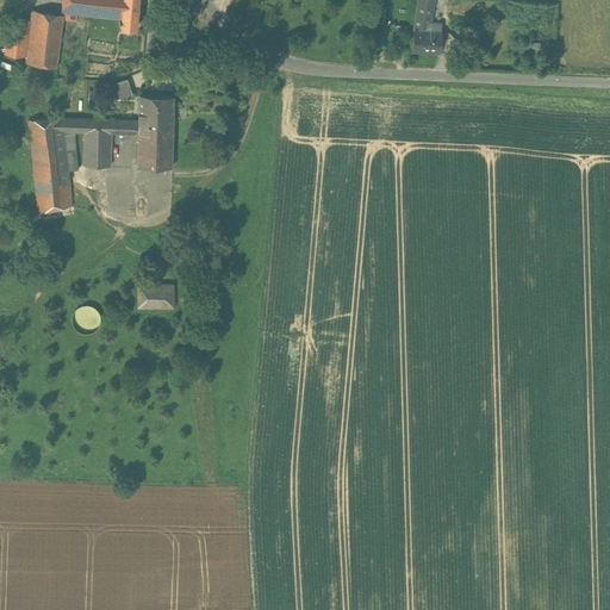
[(62,0),(62,11),(78,13),(107,17),(107,13),(109,13),(110,0),(62,0)]
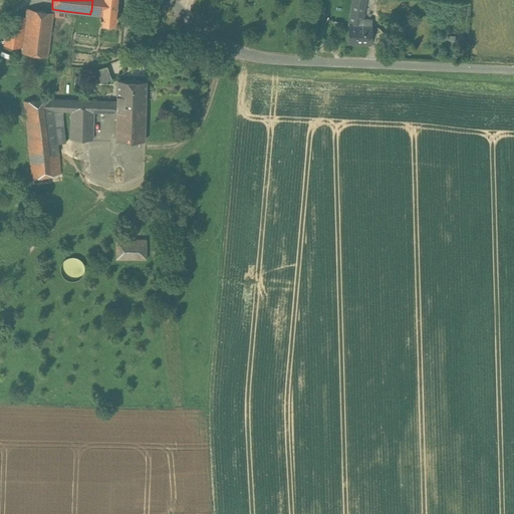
[(116,0),(92,0),(91,11),(90,11),(90,14),(102,15),(102,17),(100,17),(100,18),(101,19),(101,23),(112,24),(114,22),(115,22),(116,0)]
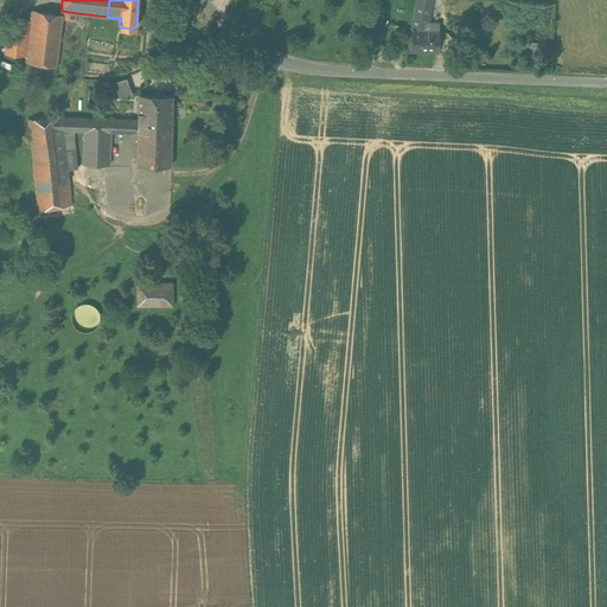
[(416,0),(413,31),(427,31),(428,24),(432,2),(436,4),(436,0),(416,0)]
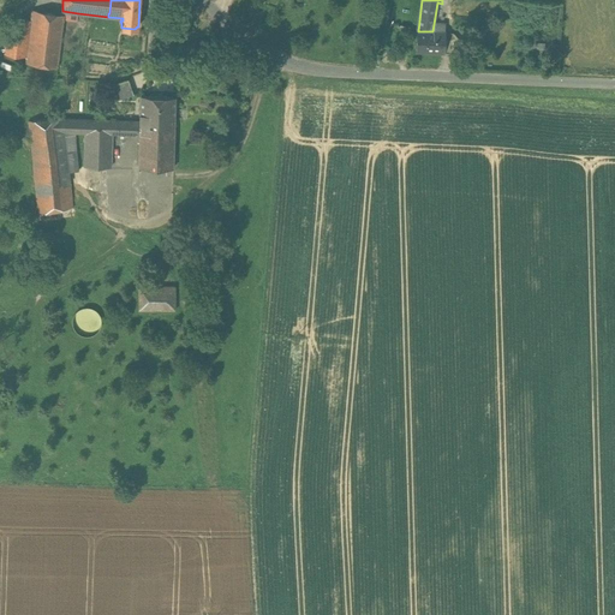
[(64,15),(33,11),(31,21),(27,53),(27,58),(25,64),(57,67),(63,19),(64,15)]
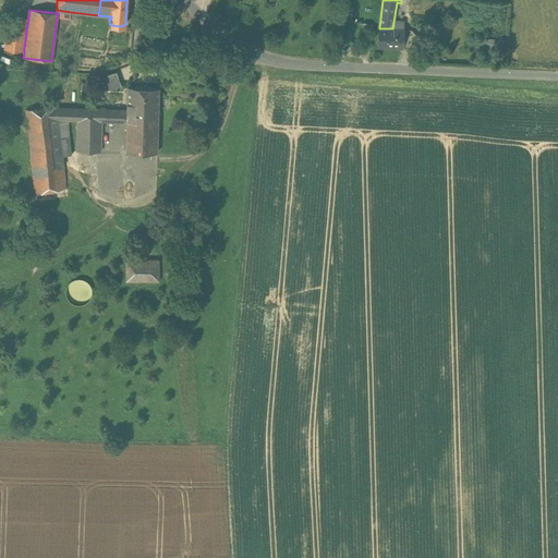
[(28,19),(8,15),(4,49),(24,52),(24,48),(28,19)]
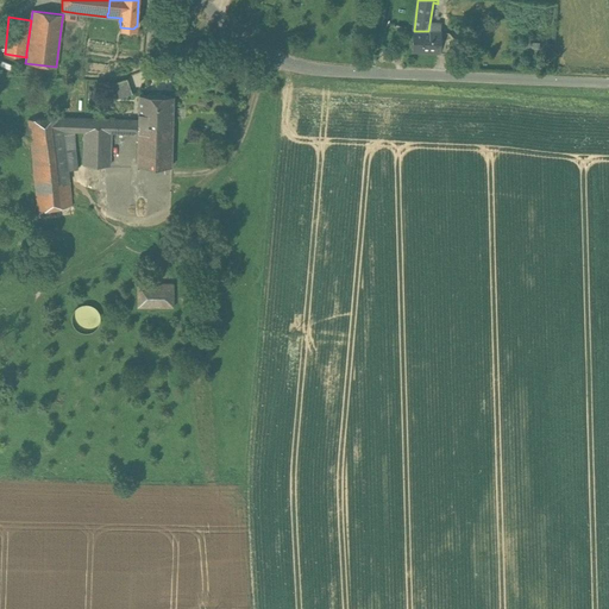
[(428,31),(414,31),(413,50),(426,50),(426,51),(437,52),(437,51),(437,38),(438,32),(428,31)]
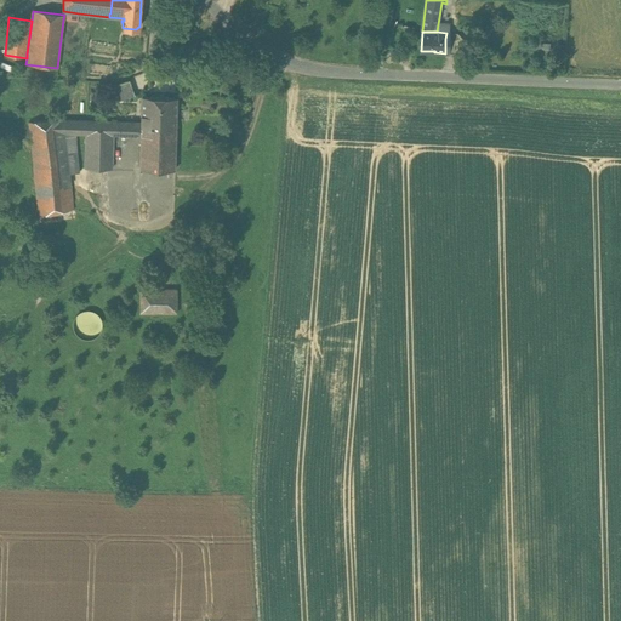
[(456,39),(445,39),(445,52),(455,52),(456,39)]
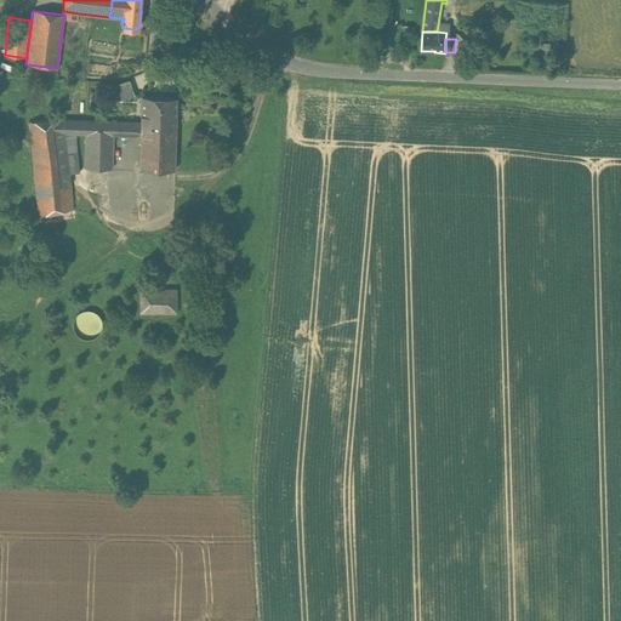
[(539,53),(551,53),(552,44),(539,43),(539,53)]
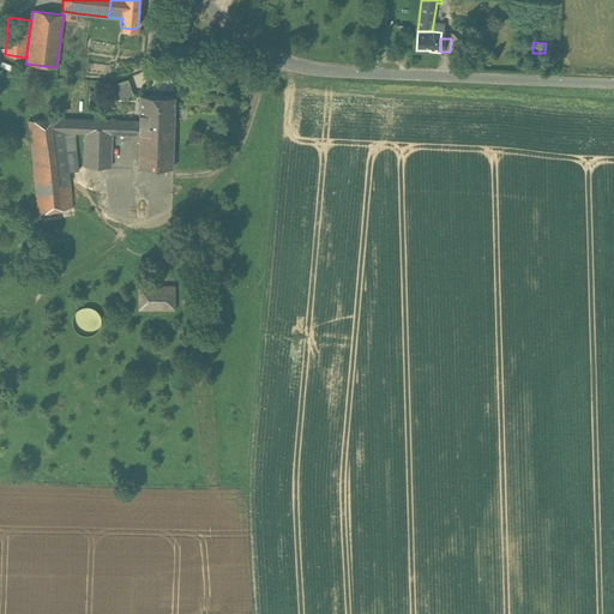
[(128,79),(112,85),(118,100),(133,94),(128,79)]
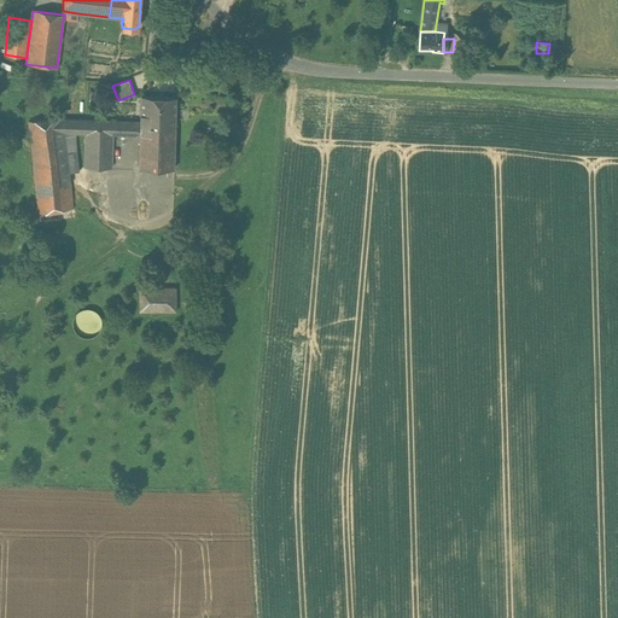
[(176,98),(141,97),(140,122),(140,133),(175,134),(176,98)]
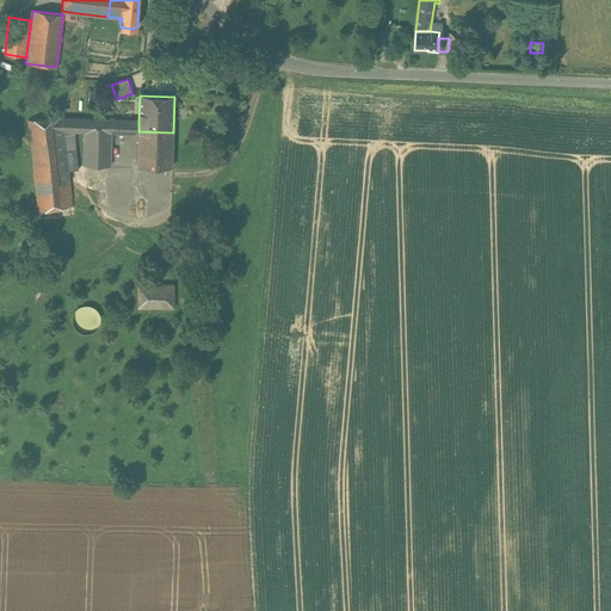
[(62,116),(28,121),(38,211),(72,207),(68,171),(63,131),(62,118),(62,116)]
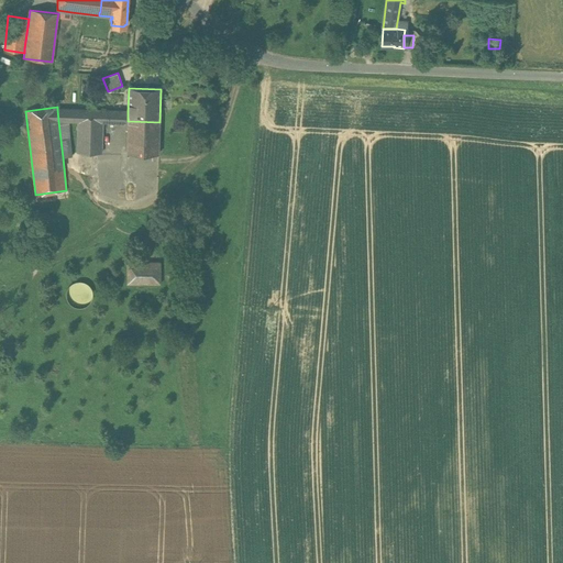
[(128,111),(57,109),(58,121),(68,121),(78,121),(77,153),(101,153),(102,122),(128,123),(128,121),(128,111)]
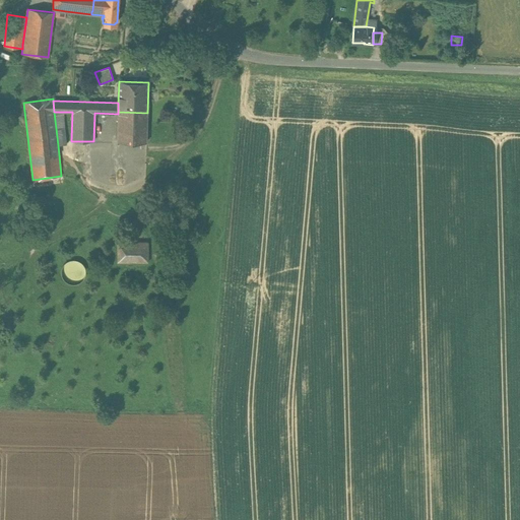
[(63,112),(54,112),(58,145),(66,144),(64,125),(63,112)]
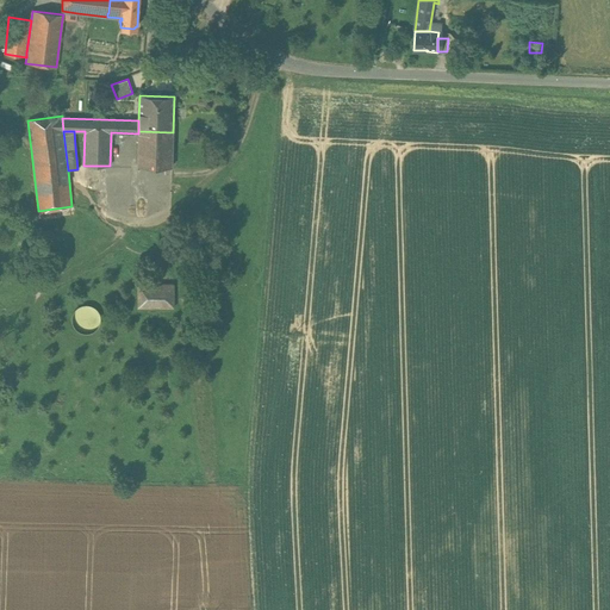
[(173,132),(138,131),(138,134),(137,166),(172,167),(173,132)]
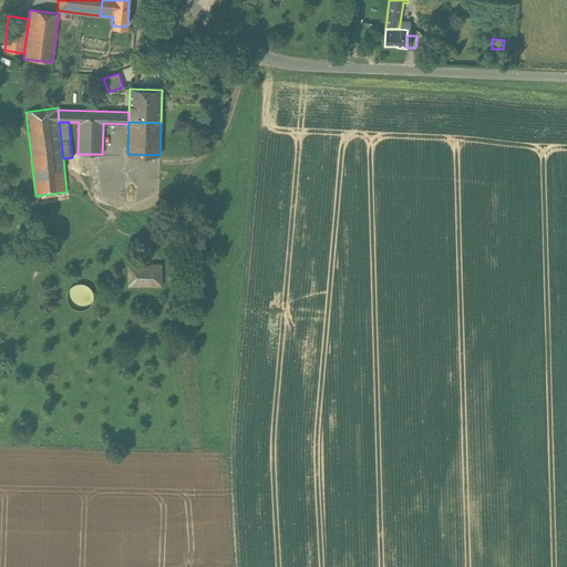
[(214,123),(205,129),(207,134),(217,129),(214,123)]
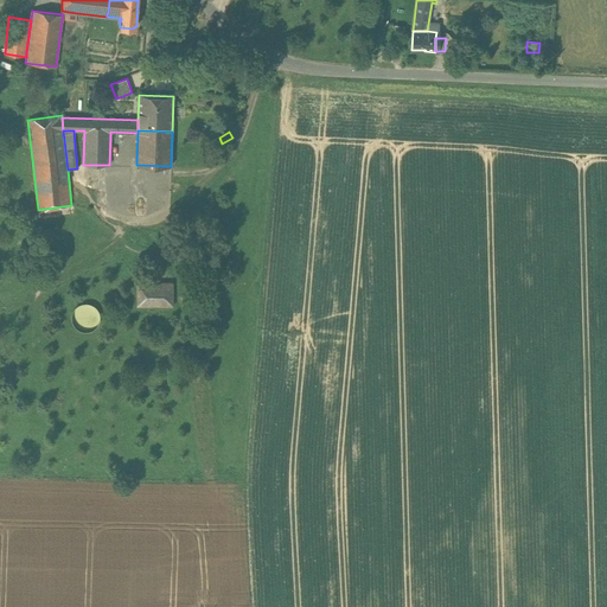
[(173,282),(138,282),(138,306),(173,306),(173,282)]
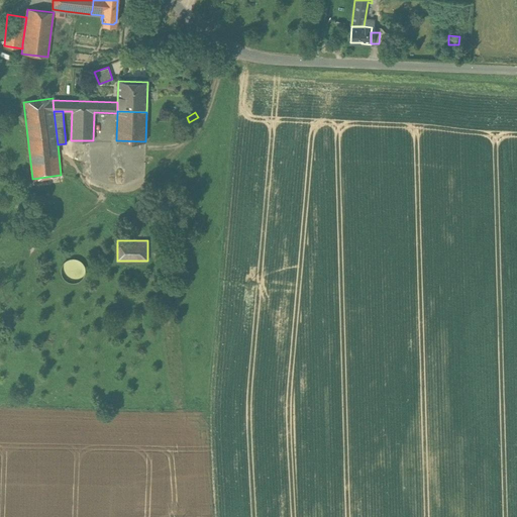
[(69,276),(83,276),(82,259),(68,259),(69,276)]
